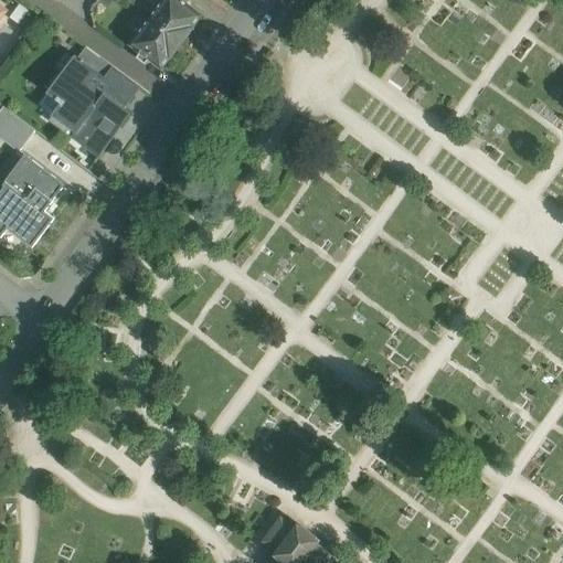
[(200,13),(181,0),(160,0),(148,17),(180,41),(191,27),(190,25),(200,13)]
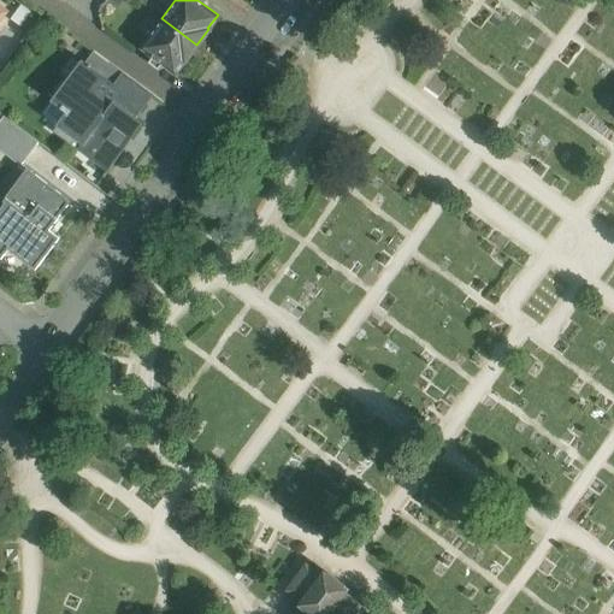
[(196,45),(161,18),(141,47),(173,72),(184,59),(184,60),(196,45)]
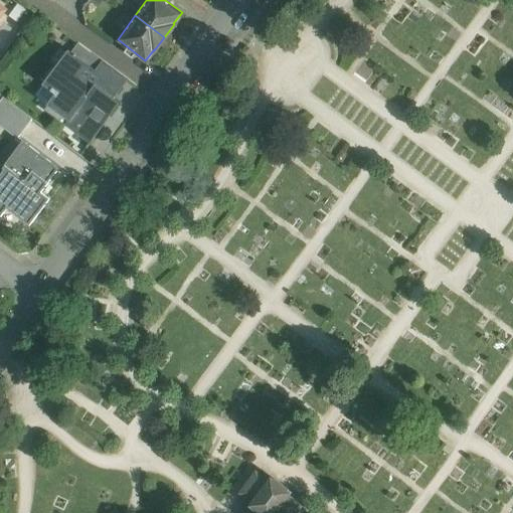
[(94,69),(66,50),(42,82),(55,93),(47,104),(67,119),(63,123),(89,141),(102,124),(98,121),(105,111),(103,109),(110,99),(86,80),(94,69)]
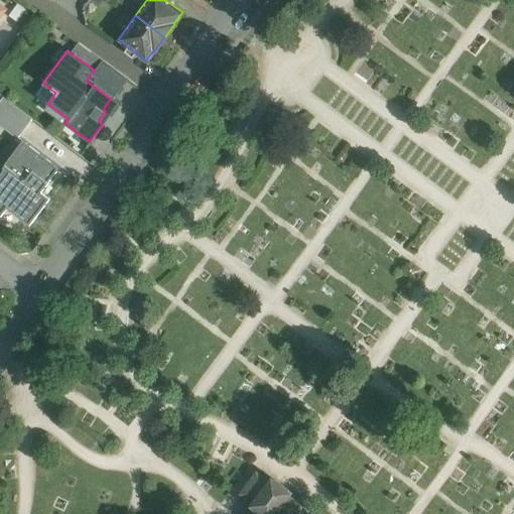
[(126,79),(101,60),(94,70),(86,81),(110,99),(111,100),(126,79)]
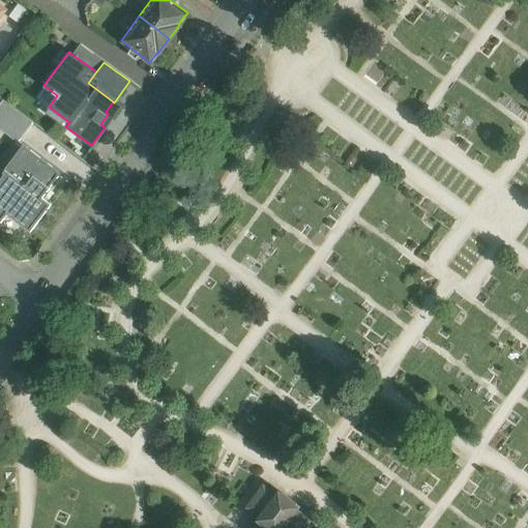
[(31,120),(8,103),(0,113),(0,127),(17,140),(31,120)]
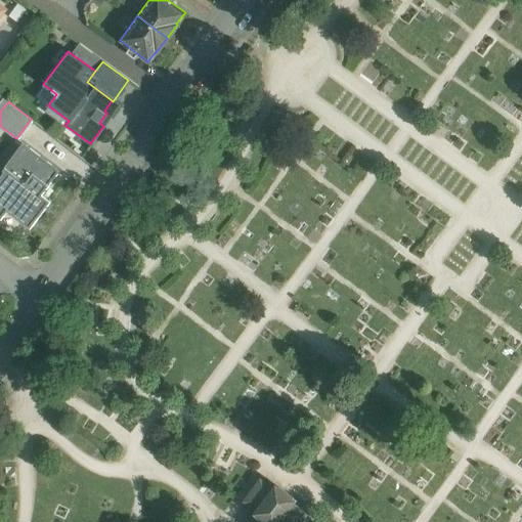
[(58,171),(23,142),(1,169),(4,172),(0,177),(0,217),(6,210),(29,227),(49,202),(40,193),(58,171)]
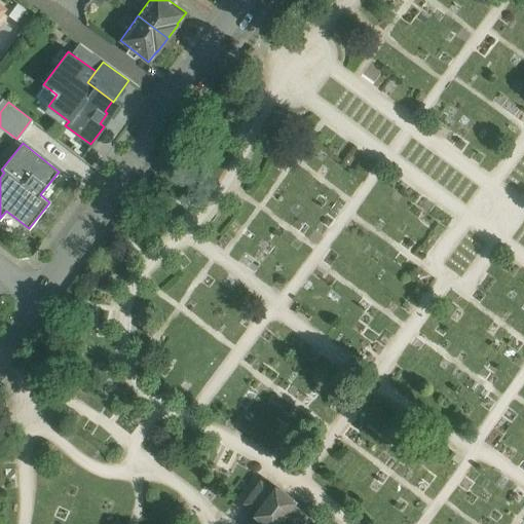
[(273,490),(260,480),(244,501),(257,512),(248,523),(299,523),(306,515),(293,504),(295,501),(293,499),(293,498),(278,489),(275,487),(273,490)]
